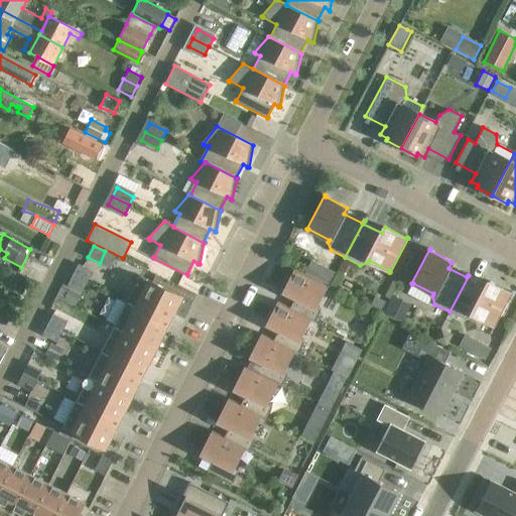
[(335,272),(311,260),(305,272),(328,285),(335,272)]
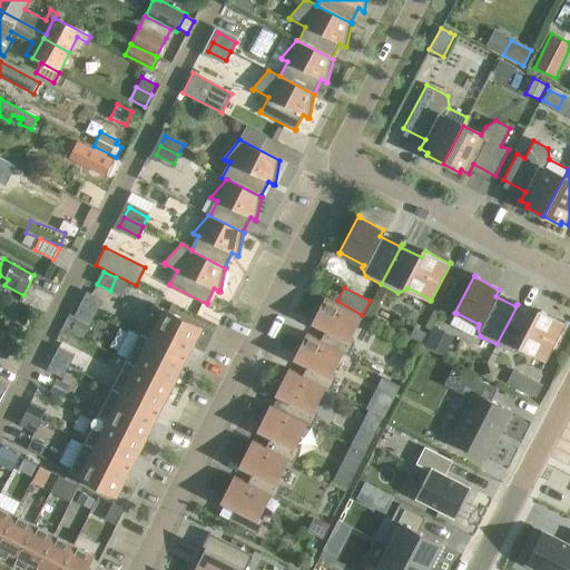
[(88,307),(95,296),(87,292),(80,304),(88,307)]
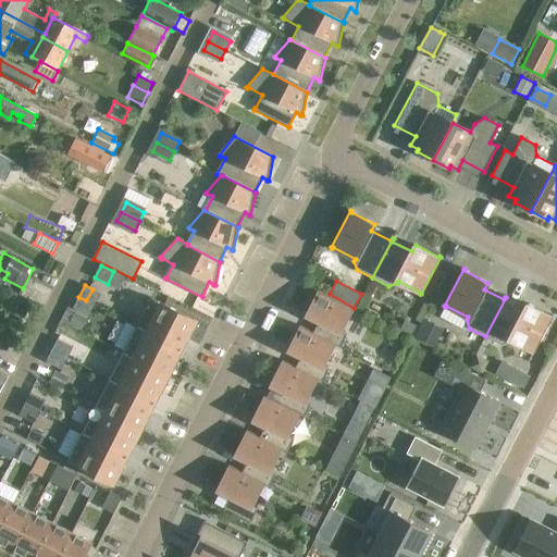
[(86,300),(94,305),(100,293),(93,289),(86,300)]
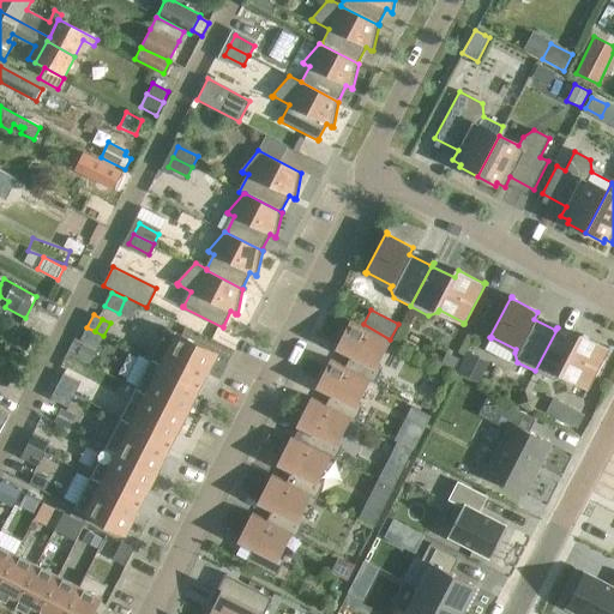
[(369,379),(369,380),(371,380),(375,383),(383,368),(377,365),(389,342),(390,342),(390,341),(350,320),(349,321),(351,323),(349,326),(348,326),(338,347),(351,354),(345,366),(369,379)]
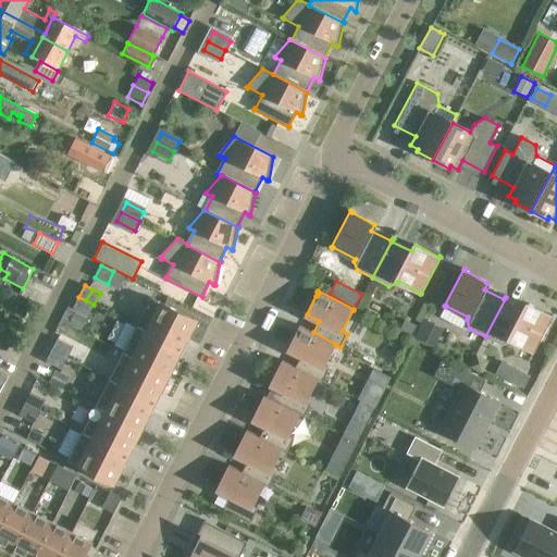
[(81,311),(86,300),(78,297),(73,308),(81,311)]
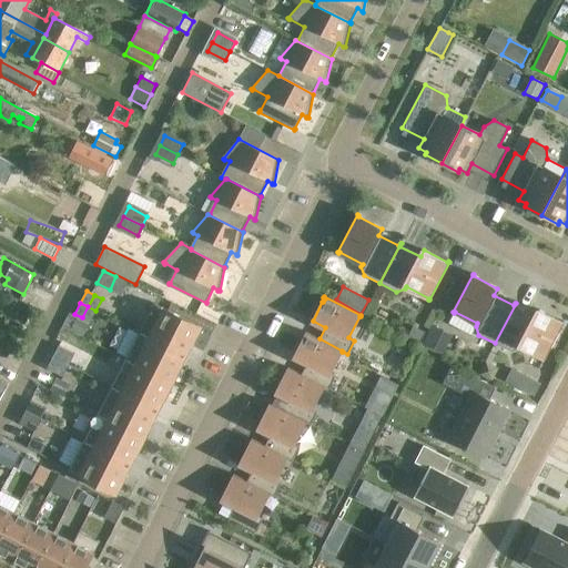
[(139,332),(186,355),(192,344),(193,344),(200,332),(199,331),(201,327),(153,303),(139,332)]
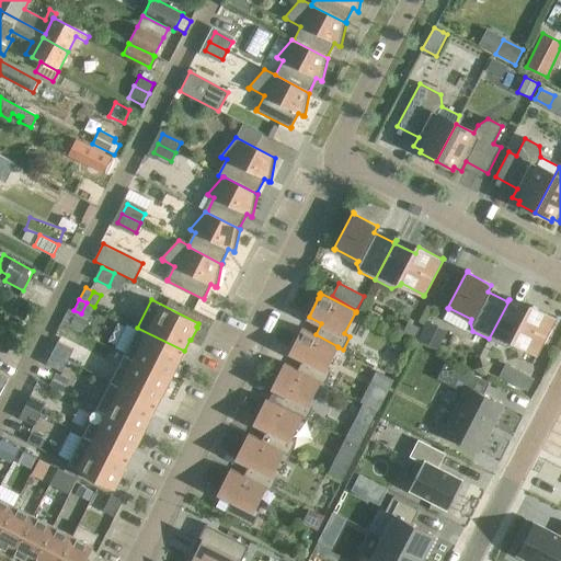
[(510,299),(489,339),(505,347),(513,344),(515,342),(537,354),(537,355),(538,355),(558,318),(556,317),(556,318),(531,306),(528,312),(508,302),(510,299)]
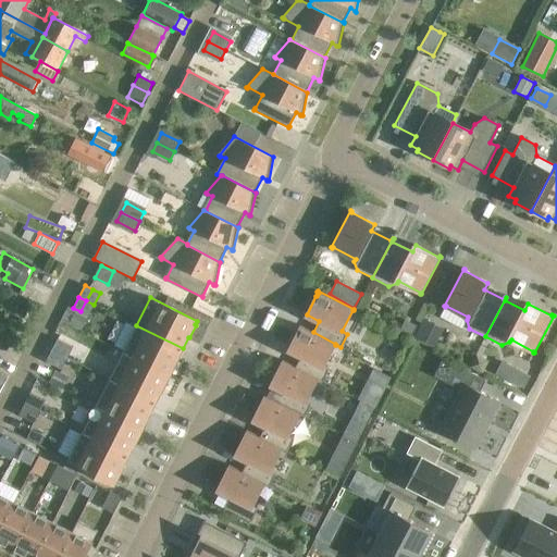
[(88,316),(94,305),(86,300),(81,311),(88,316)]
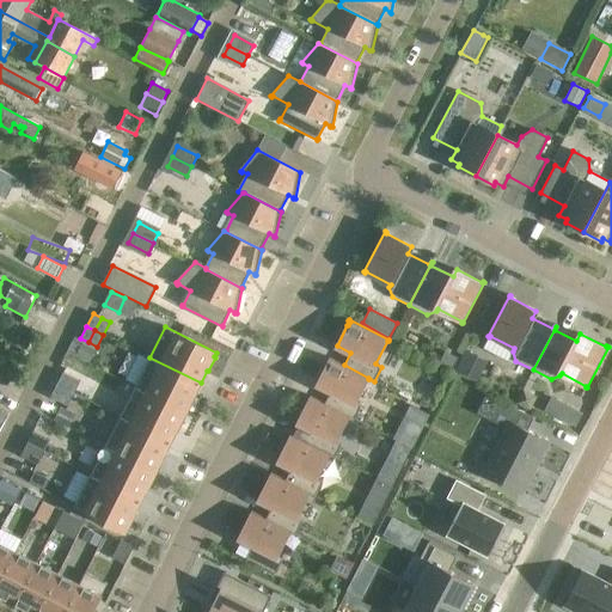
[(81,343),(75,356),(89,362),(95,350),(81,343)]
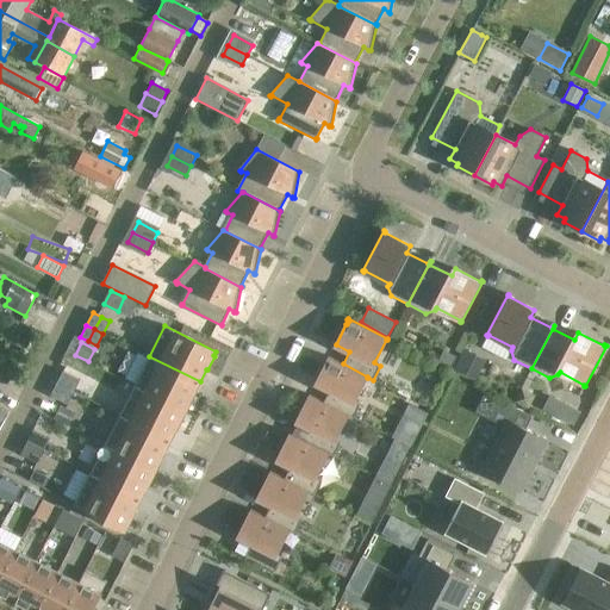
[(465,349),(454,368),(456,369),(475,379),(486,360),(465,349)]
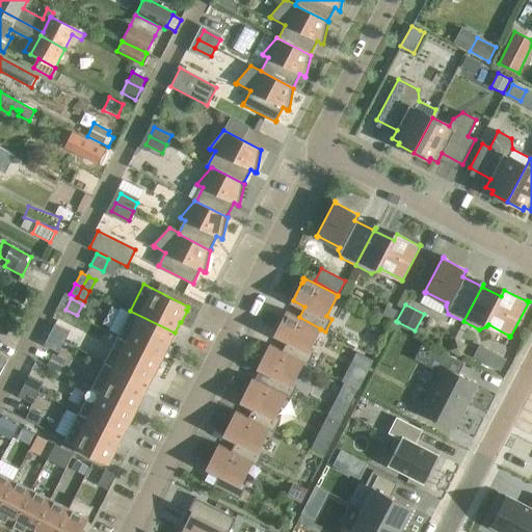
[(386,306),(380,317),(392,322),(394,320),(398,311),(386,306)]
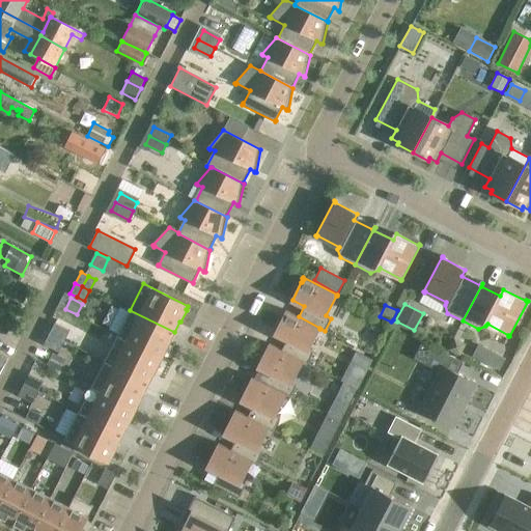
[(168,343),(174,332),(130,310),(116,336),(161,359),(163,356),(169,343),(168,343)]
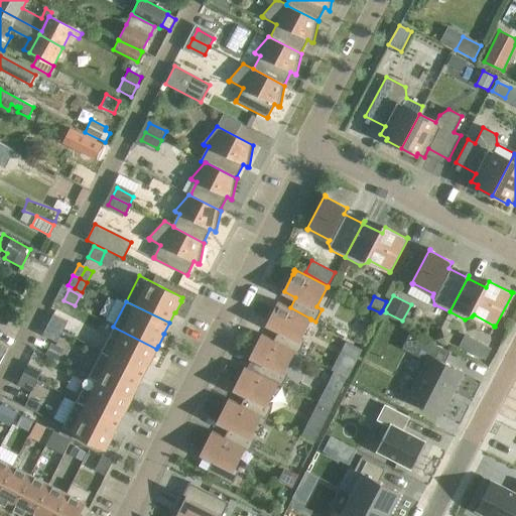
[(310,318),(290,307),(278,301),(277,302),(278,303),(276,306),(268,324),(279,330),(273,340),(294,351),(294,352),(295,352),(299,354),(305,342),(300,340),(310,319),(310,318)]
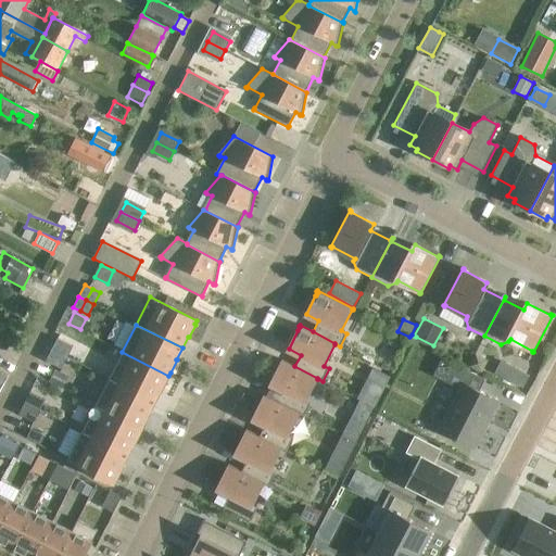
[(60,353),(65,342),(58,338),(52,349),(60,353)]
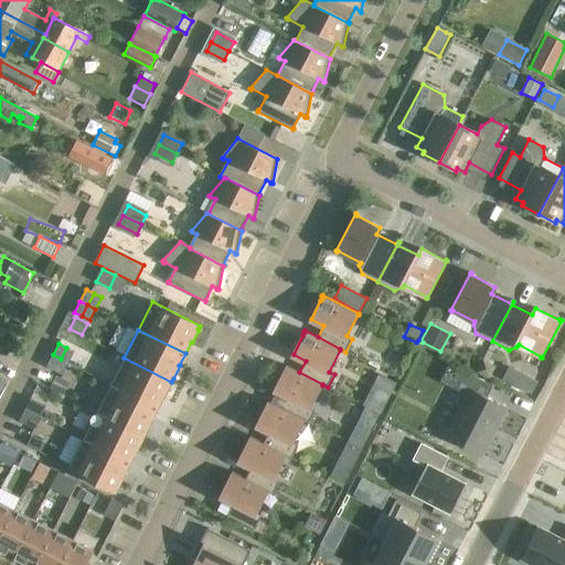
[(10,345),(4,364),(14,368),(20,349),(10,345)]
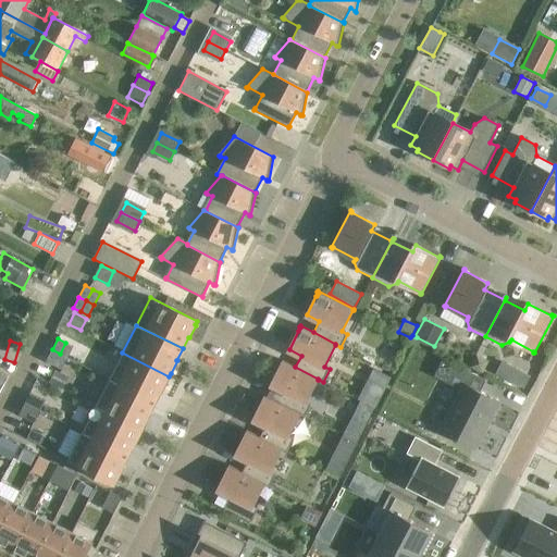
[(60,354),(67,358),(73,347),(65,343),(60,354)]
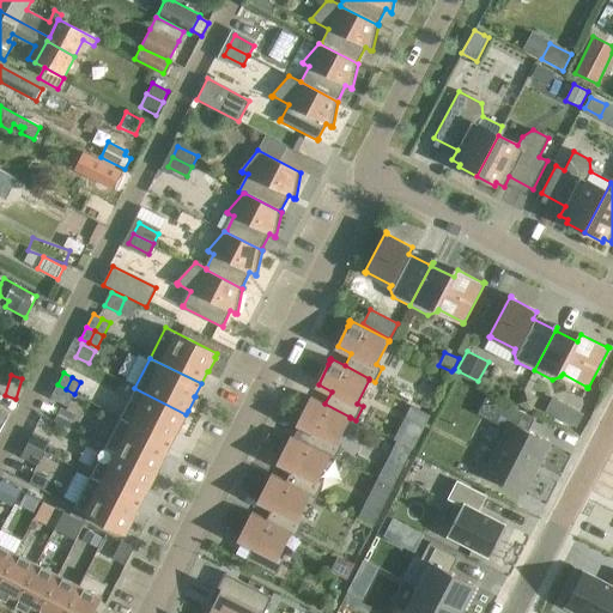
[(59,402),(66,389),(58,384),(50,398),(59,402)]
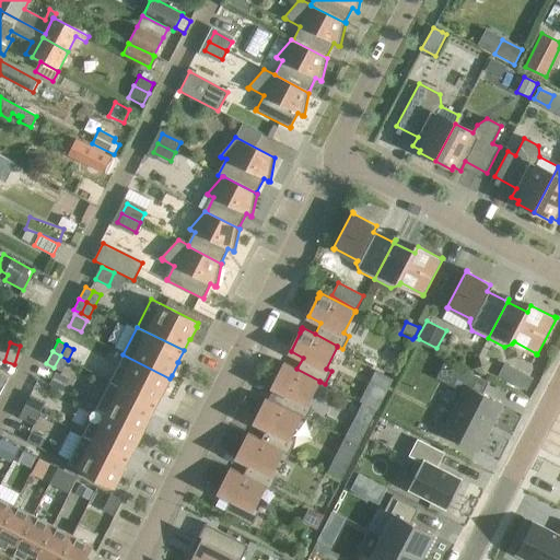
[(168,380),(170,378),(123,354),(109,381),(156,405),(162,393),(163,393),(170,381),(168,380)]
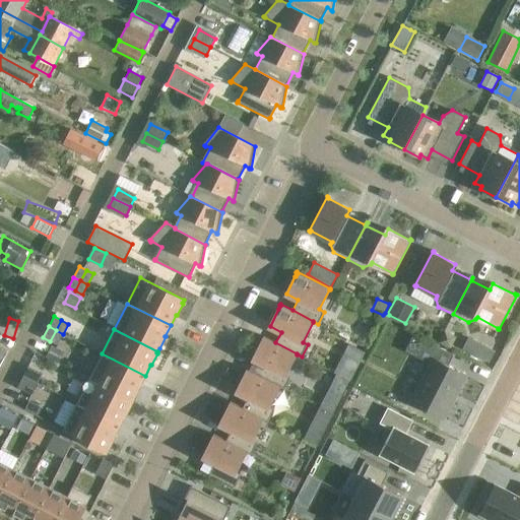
[(57,344),(63,334),(56,330),(50,341),(57,344)]
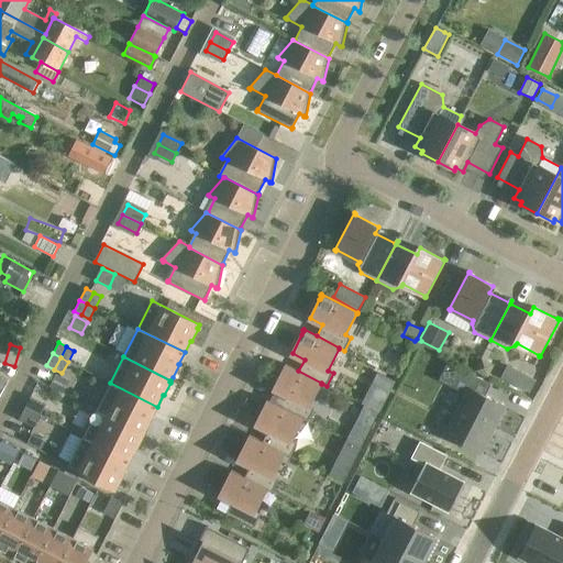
[(482,359),(475,372),(487,378),(494,365),(482,359)]
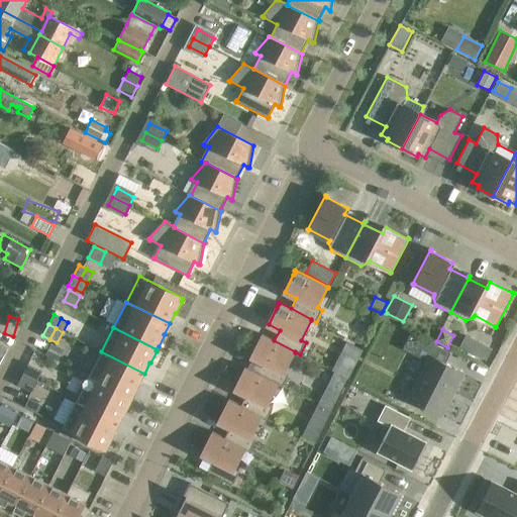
[(440,416),(462,374),(441,363),(447,351),(411,332),(406,343),(430,356),(409,400),(440,416)]
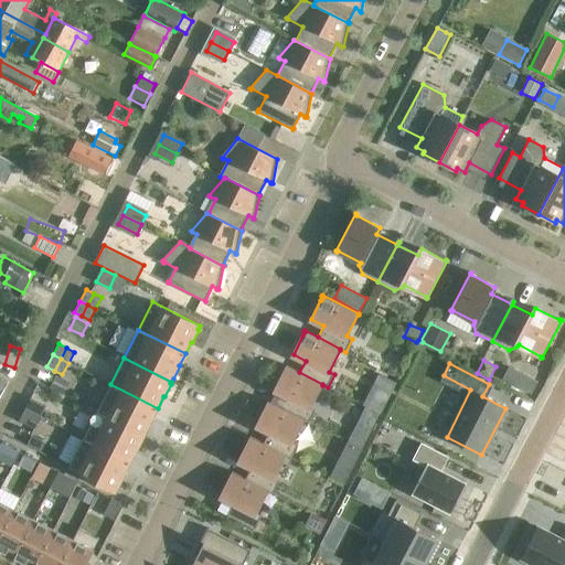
[(276,390),(269,401),(281,407),(305,419),(304,420),(306,422),(306,420),(309,422),(316,409),(311,407),(322,385),(322,384),(299,372),(286,365),(285,366),(287,368),(276,390)]
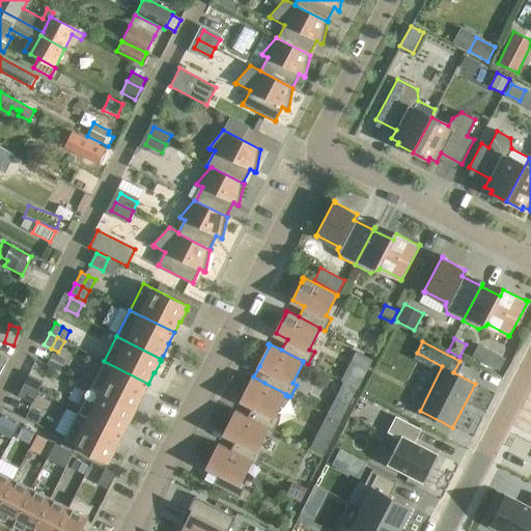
[(65,359),(53,353),(47,365),(60,371),(65,359)]
